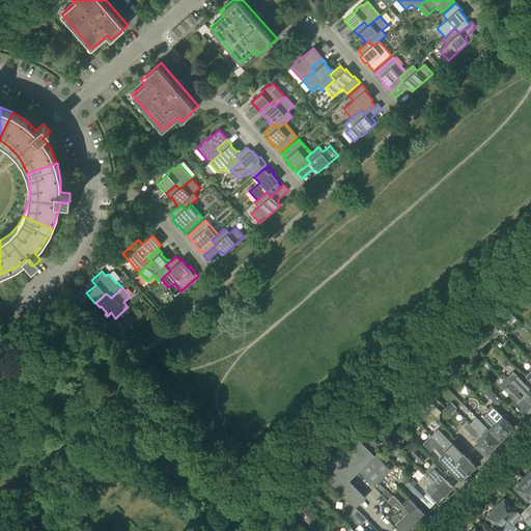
[(496,318),(501,324),(510,314),(505,309),(496,318)]
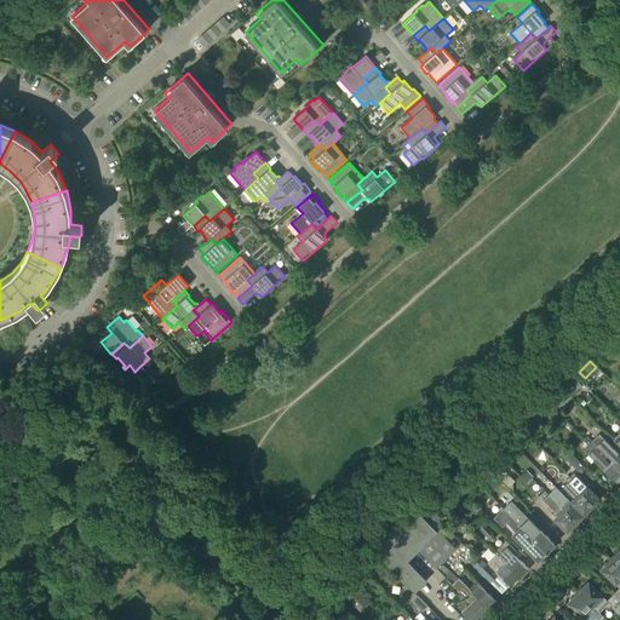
[(135,372),(130,365),(125,369),(116,375),(121,382),(119,384),(125,391),(126,390),(135,400),(155,382),(141,366),(135,372)]
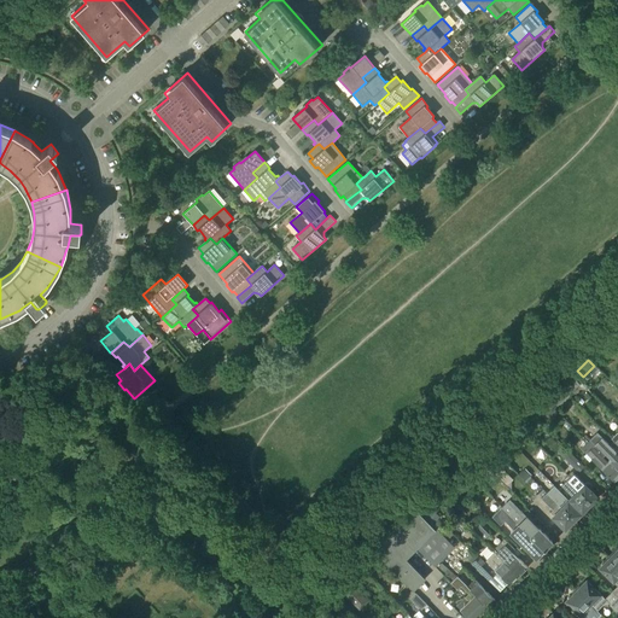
[(577,384),(570,375),(559,383),(569,392),(577,384)]
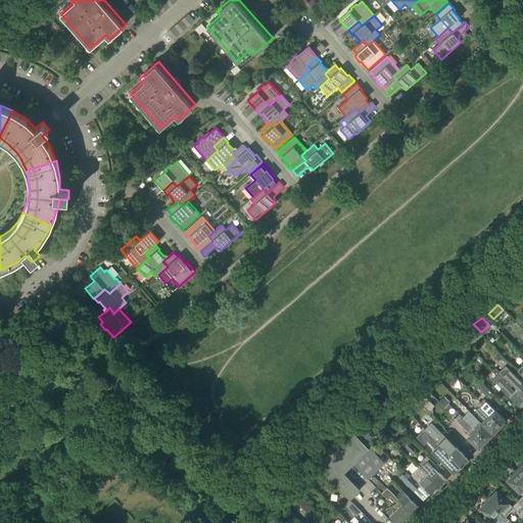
[(469,345),(481,334),(473,325),(461,335),(469,345)]
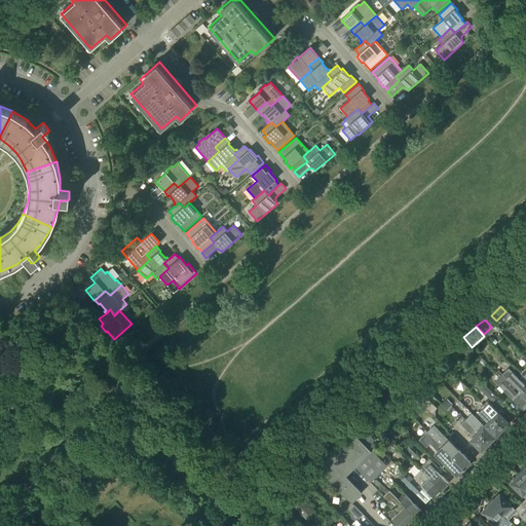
[(467,355),(470,355),(472,355),(475,352),(462,338),(455,344),(464,354),(466,355),(467,355)]
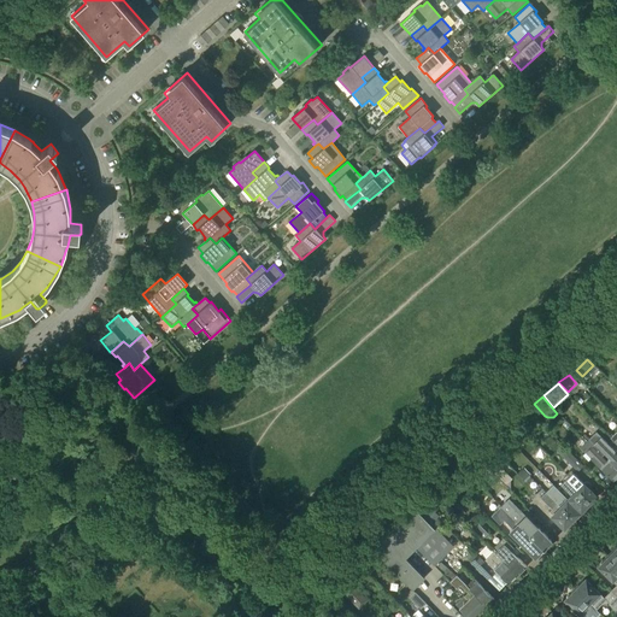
[(513,434),(507,428),(503,433),(509,439),(513,434)]
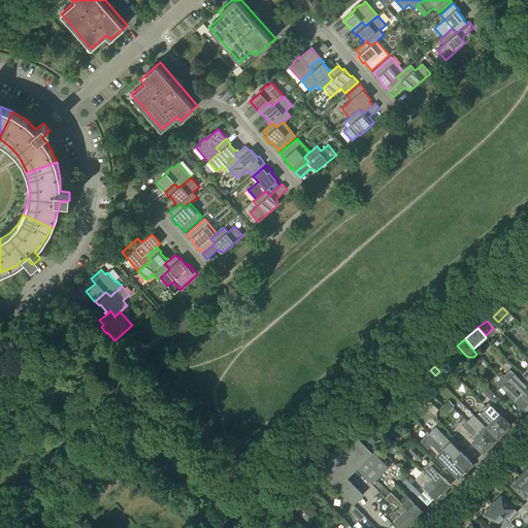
[(527,387),(510,369),(503,376),(527,400),(527,387)]
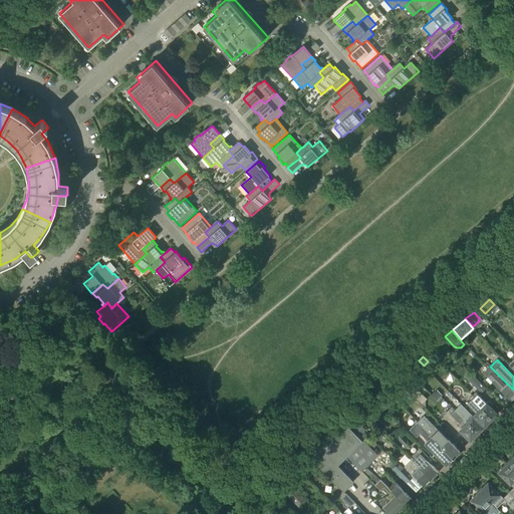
[(413,365),(407,369),(412,375),(417,370),(413,365)]
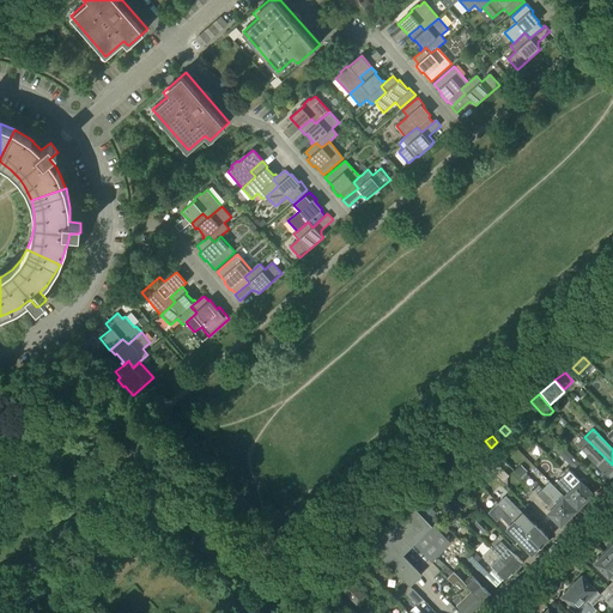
[(612,465),(584,437),(576,444),(595,463),(610,478),(612,473),(612,465)]
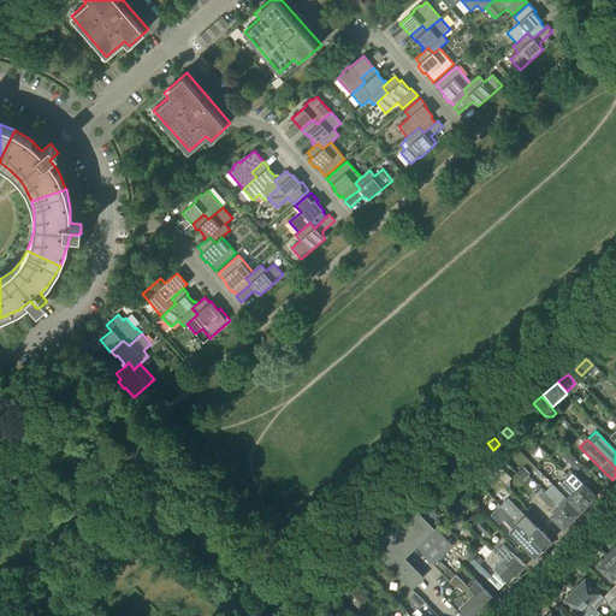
[(492,449),(481,461),(492,473),(504,461),(492,449)]
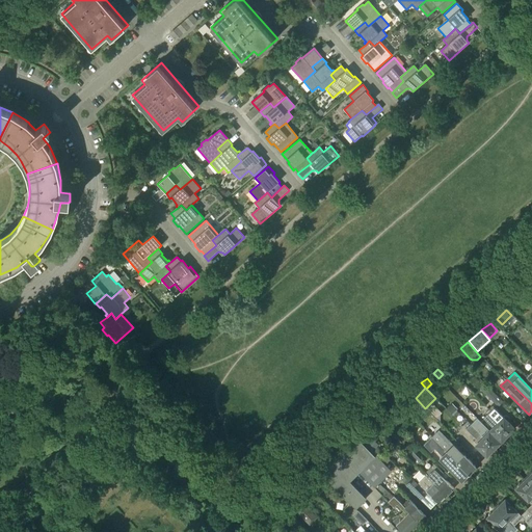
[(489,389),(484,394),(497,406),(502,401),(489,389)]
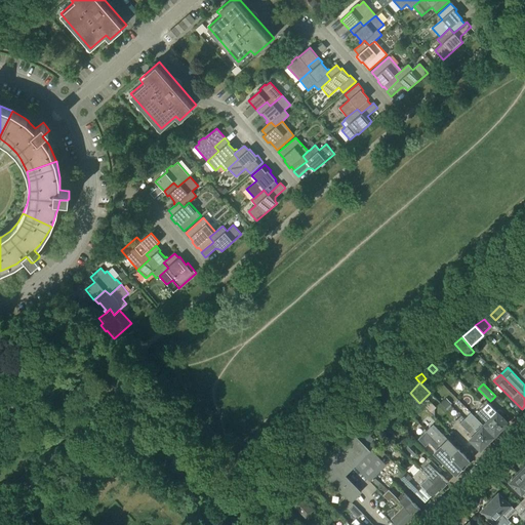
[(446,399),(441,404),(446,408),(450,404),(446,399)]
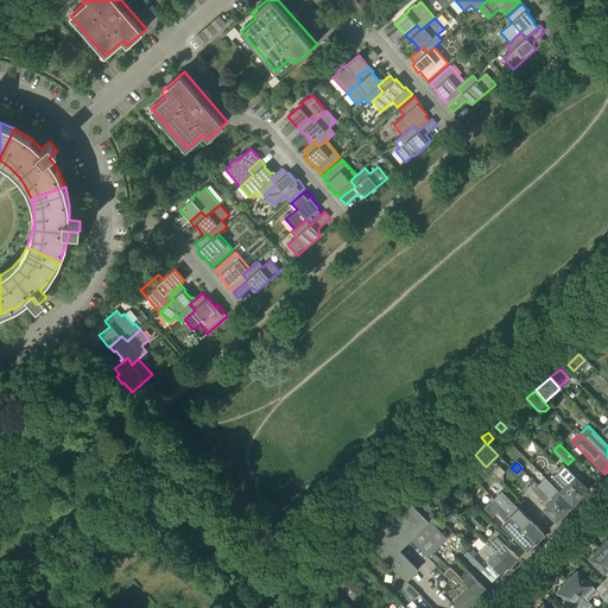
[(562,464),(558,468),(561,470),(558,473),(569,482),(567,485),(580,498),(588,489),(581,482),(582,481),(582,477),(580,475),(576,475),(575,476),(565,467),(564,466),(564,467),(562,464)]
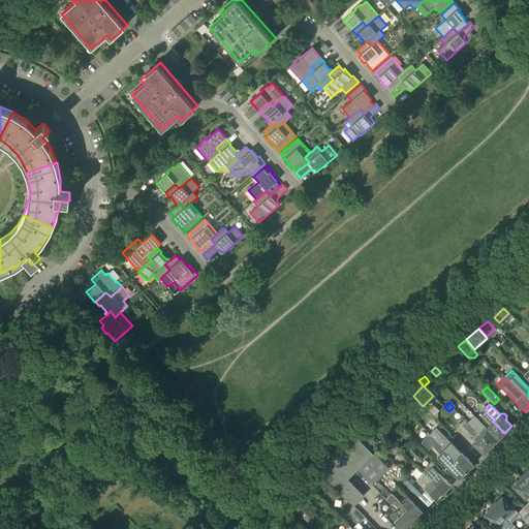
[(480,416),(490,426),(487,429),(498,439),(504,433),(493,422),(495,419),(486,411),(480,416)]
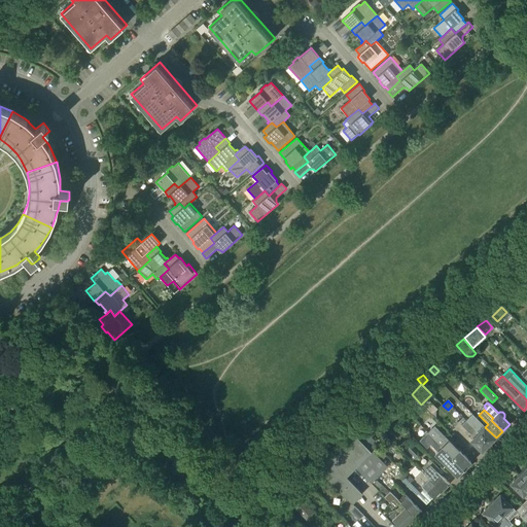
[(376,424),(382,420),(377,414),(372,419),(376,424)]
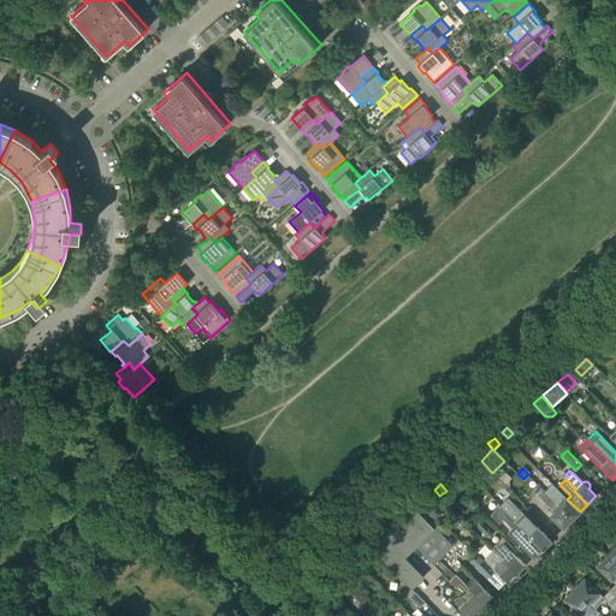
[(564,502),(551,490),(548,493),(557,504),(556,505),(570,521),(580,511),(567,499),(564,502)]
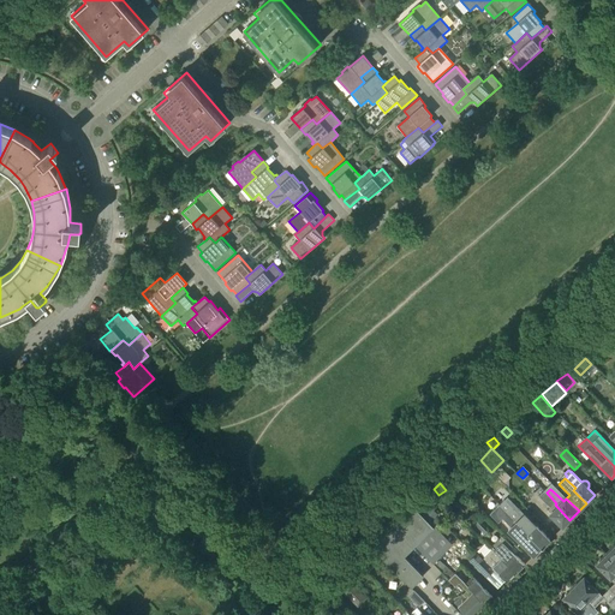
[(430,503),(437,496),(433,490),(425,497),(430,503)]
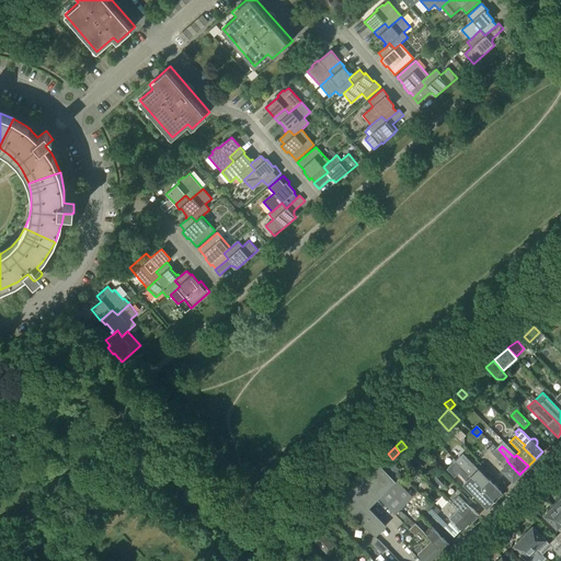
[(513,481),(519,474),(506,460),(507,459),(499,449),(496,448),(492,453),(502,464),(500,466),(502,468),(502,469),(513,481)]
